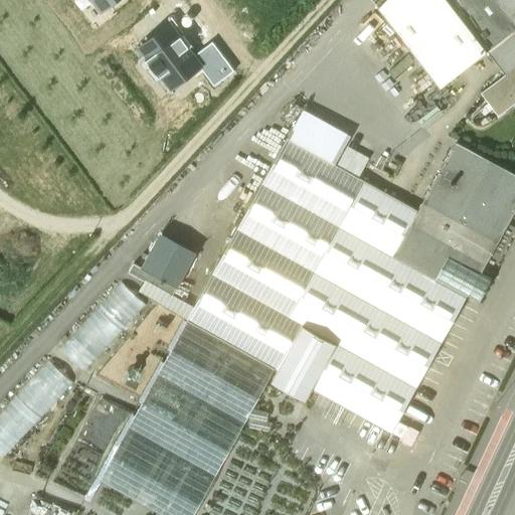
[(91,0),(102,14),(120,0),(91,0)]
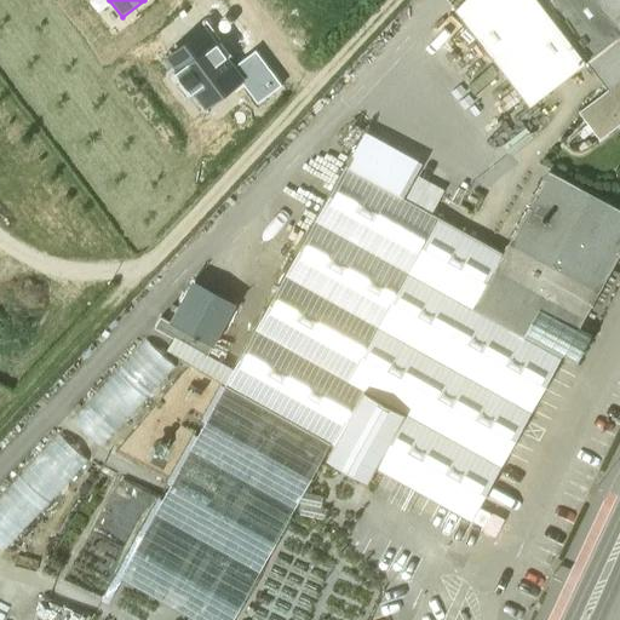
[(619,0),(461,0),(455,7),(529,104),(586,61),(619,35),(619,36),(619,0)]
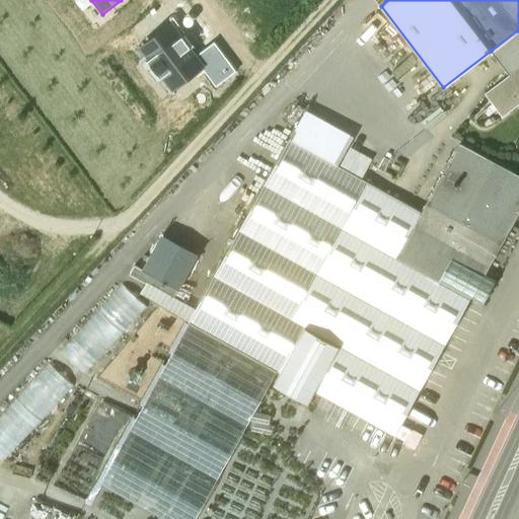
[(173,94),(205,71),(196,58),(172,28),(141,52),(173,94)]
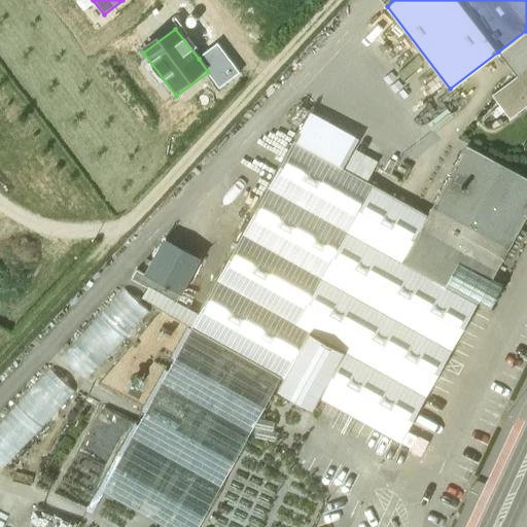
[(526,31),(526,30),(498,51),(517,76),(526,68),(526,31)]
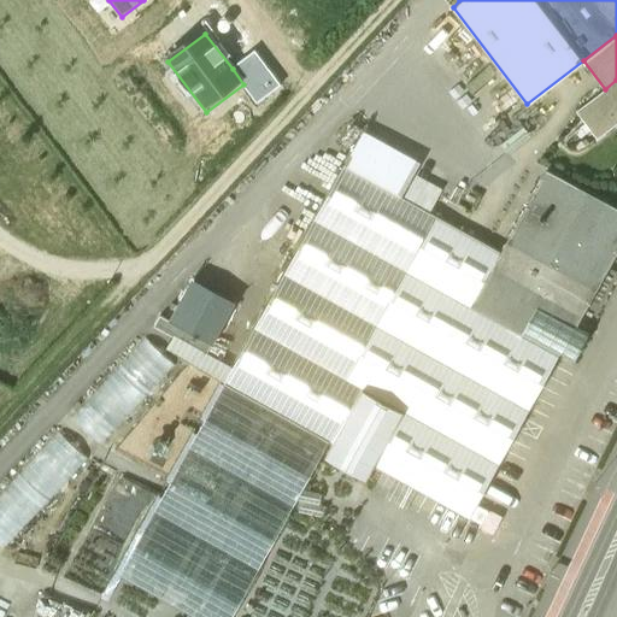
[(257,103),(281,84),(256,51),(233,69),(244,84),(257,103)]
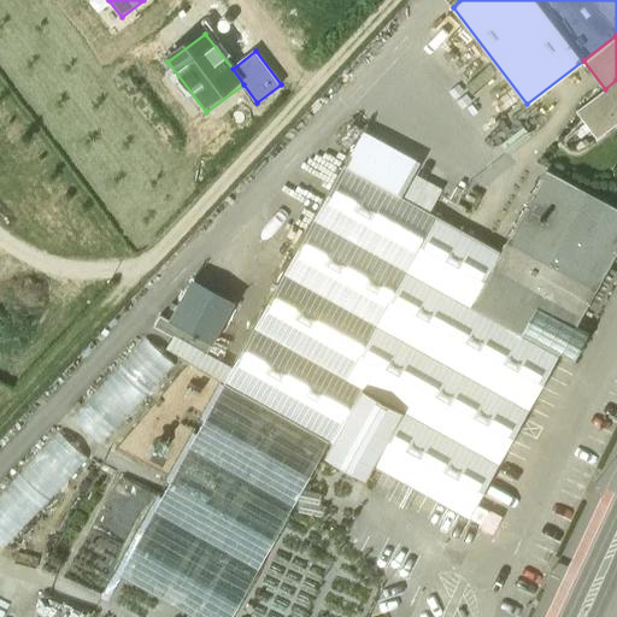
[(616,80),(605,89),(577,111),(598,137),(616,123),(616,80)]
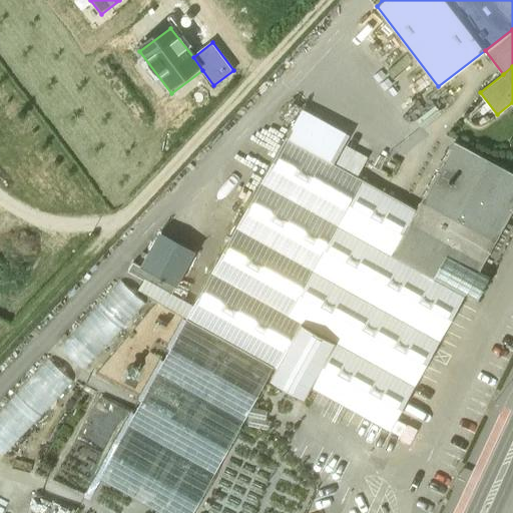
[(416,209),(286,138),(186,318),(277,368),(271,379),(305,398),(312,387),(390,430),(466,293),(467,292),(490,250),(416,209)]
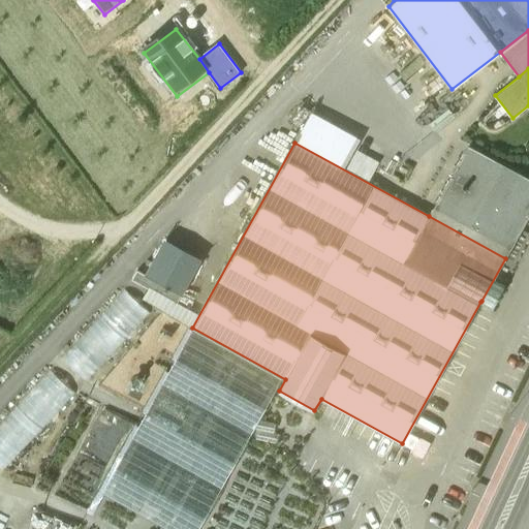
[(528,217),(528,185),(465,151),(429,216),(505,258),(506,259),(528,217)]
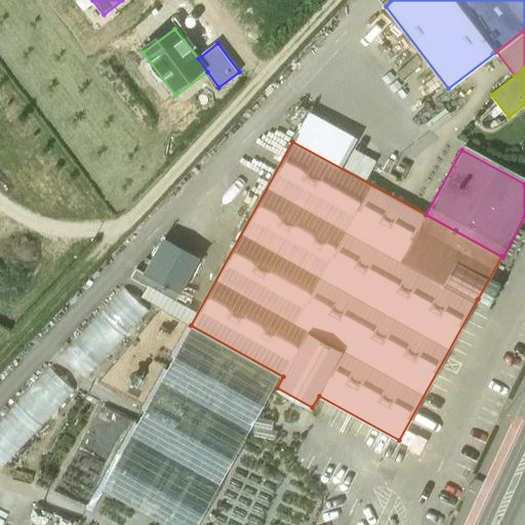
[(201,255),(164,236),(145,272),(182,292),(201,255)]
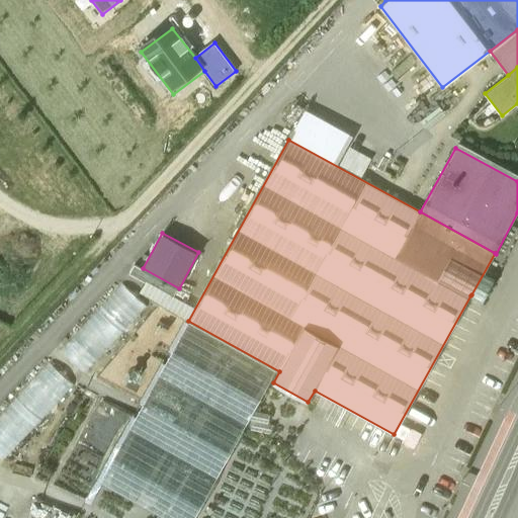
[(135,264),(130,273),(174,296),(179,288),(143,268),(135,264)]
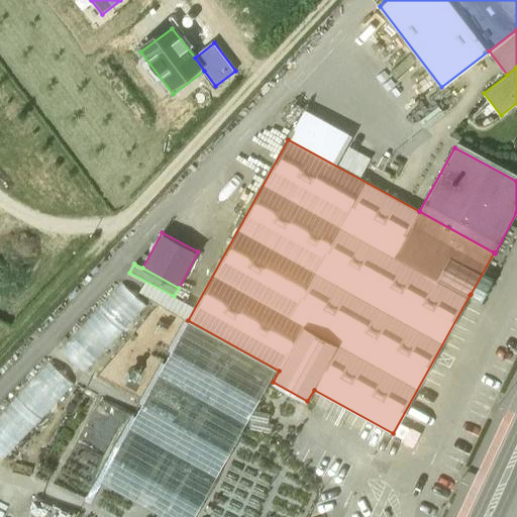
[(129,274),(59,349),(84,373),(154,298),(129,274)]
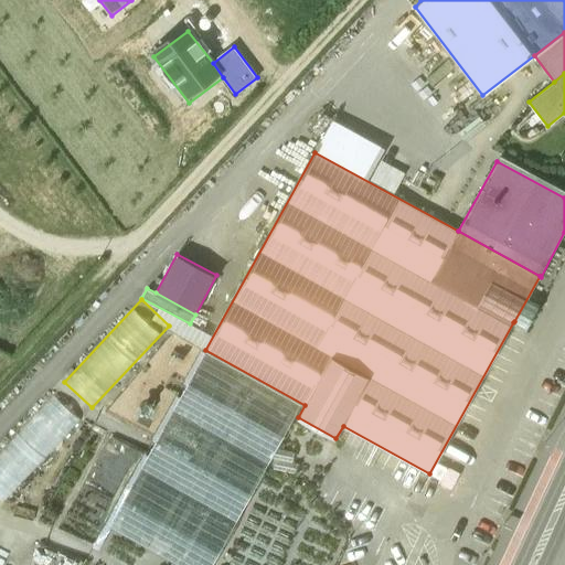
[(205,350),(108,525),(180,564),(212,564),(301,403),(205,350)]
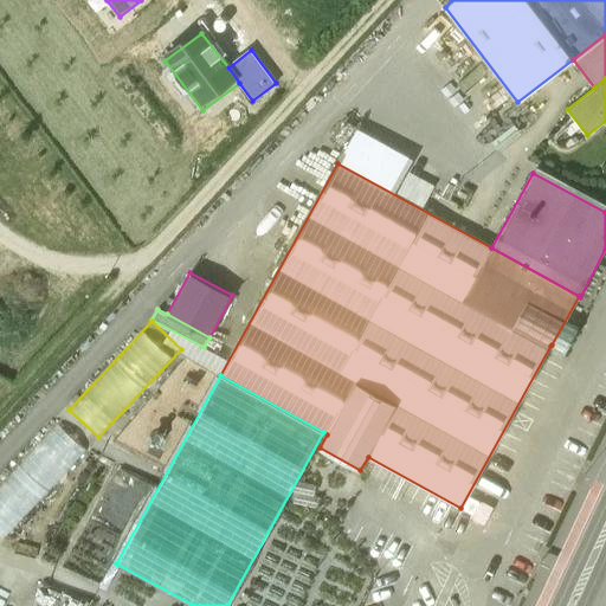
[(56,424),(0,484),(0,537),(2,541),(85,451),(56,424)]
